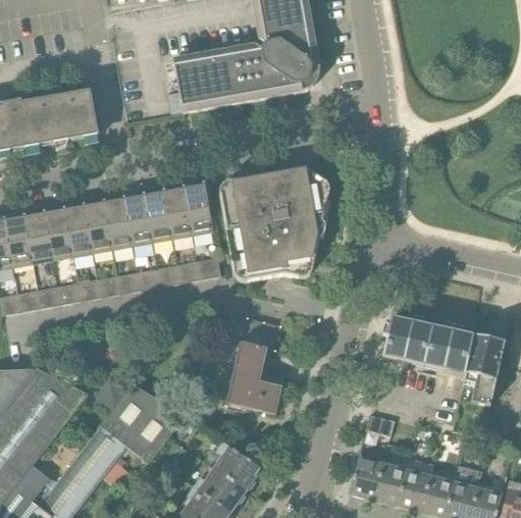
[(321,71),(320,66),(309,0),(253,0),(261,44),(174,59),(184,113),(302,92),(306,91),(310,89),(314,86),(316,84),(318,80),(320,76),(321,71)]
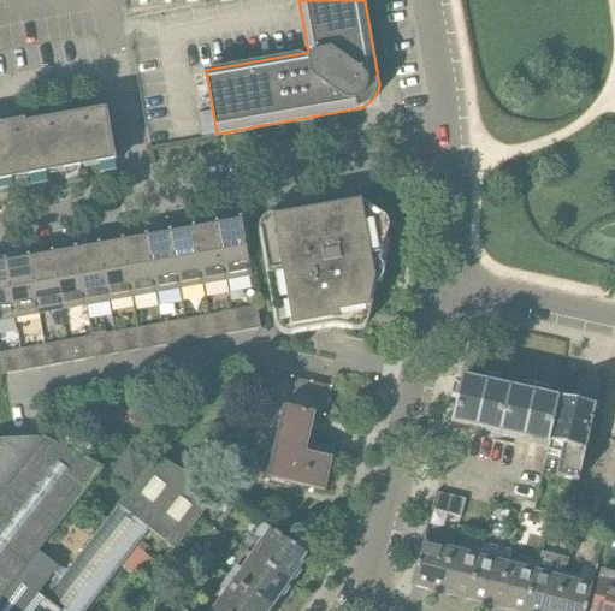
[(0,179),(11,178),(47,172),(82,166),(117,160),(107,107),(72,113),(37,120),(27,122),(27,119),(1,124),(1,126),(0,126),(0,179)]
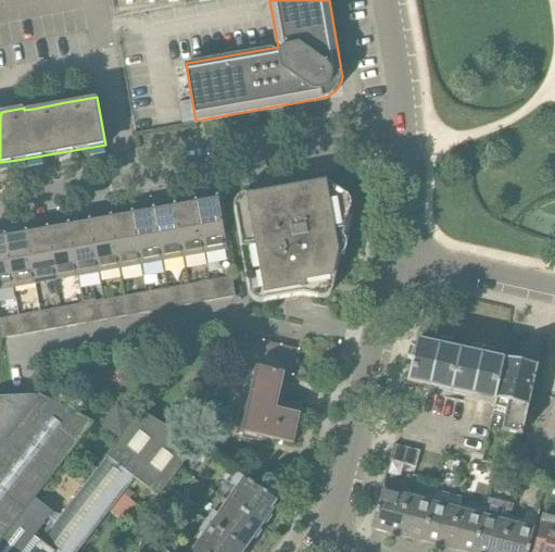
[(335,286),(341,256),(350,211),(351,209),(352,205),(352,203),(352,201),(352,198),(351,196),(349,193),(347,192),(326,178),(246,192),(243,193),(241,195),(239,196),(238,198),(237,200),(236,202),(236,204),(236,208),(250,290),(250,291),(251,293),(252,295),(253,297),(255,299),(257,300),(260,300),(263,300),(265,300),(304,293),(319,297),(322,297),(324,297),(326,296),(328,295),(330,293),(331,292),(332,290),(333,288),(335,286)]
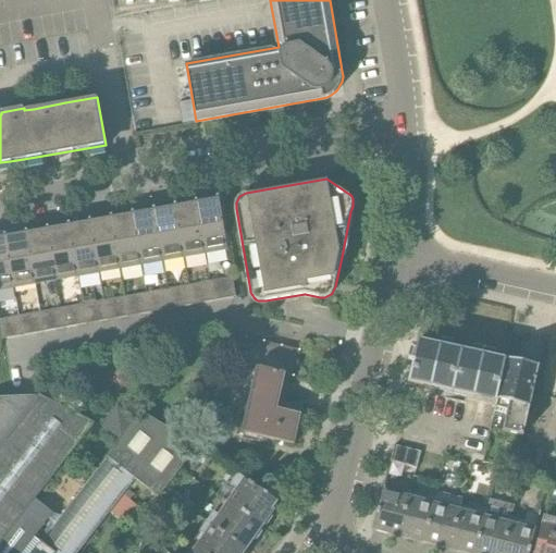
[(197,199),(207,250),(229,247),(220,196),(197,199)]
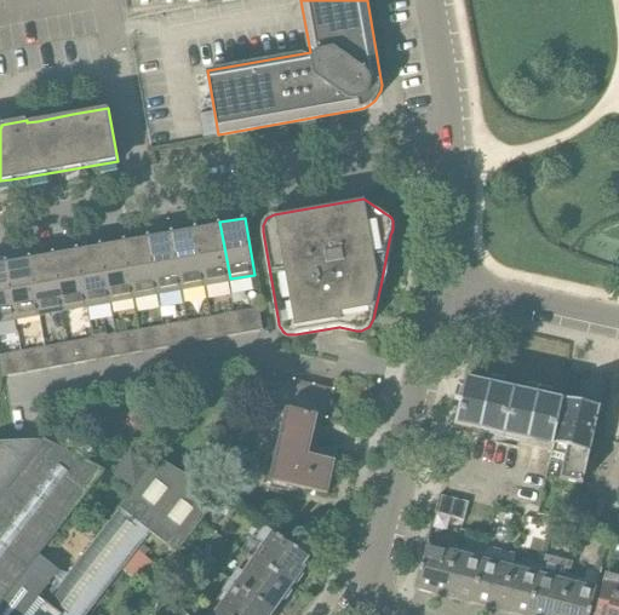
[(206,283),(230,279),(219,222),(196,226),(206,283)]
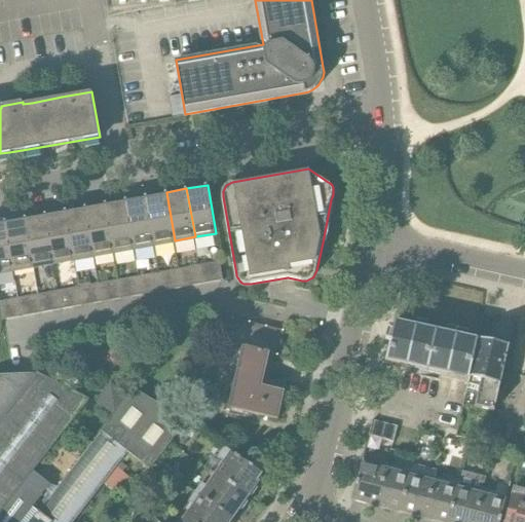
[(166,192),(146,195),(155,244),(175,240),(166,192)]
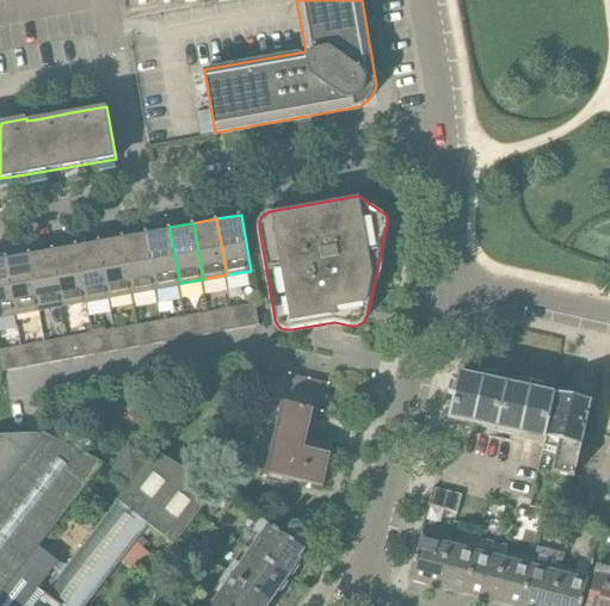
[(170,227),(147,232),(156,288),(180,283),(170,227)]
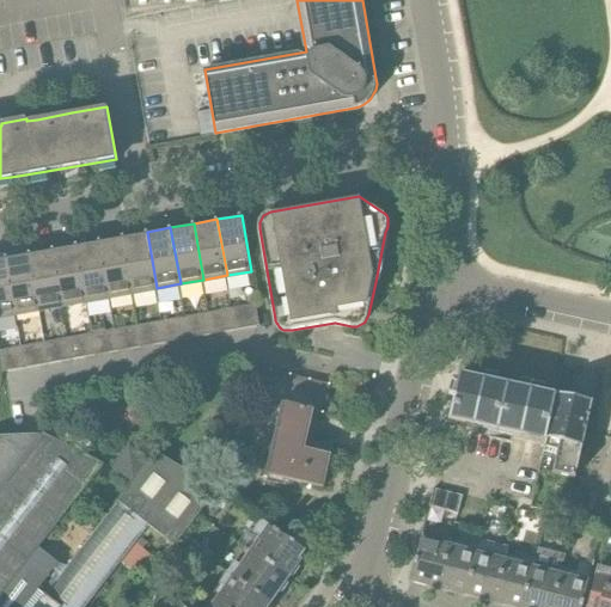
[(147,232),(123,235),(134,292),(157,288),(147,232)]
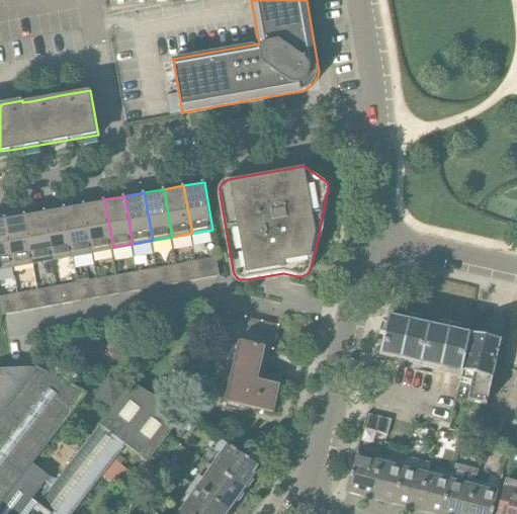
[(104,199),(85,203),(93,251),(113,247),(104,199)]
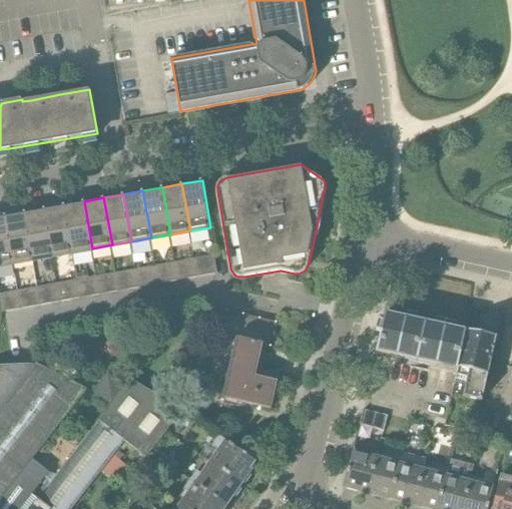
[(84,201),(64,204),(72,251),(92,248),(84,201)]
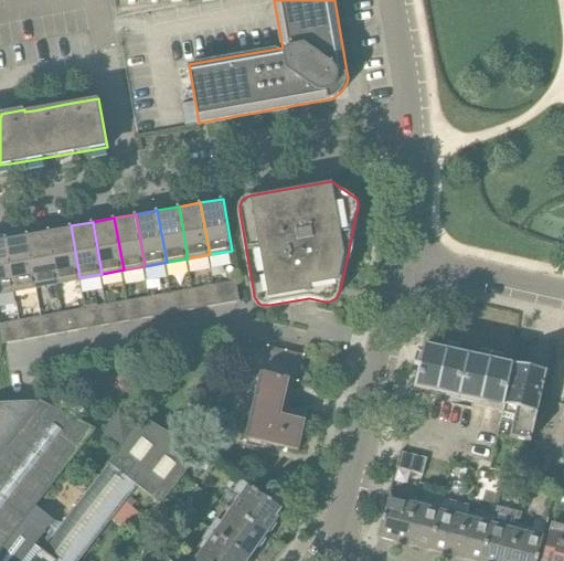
[(71,225),(50,229),(59,281),(80,277),(71,225)]
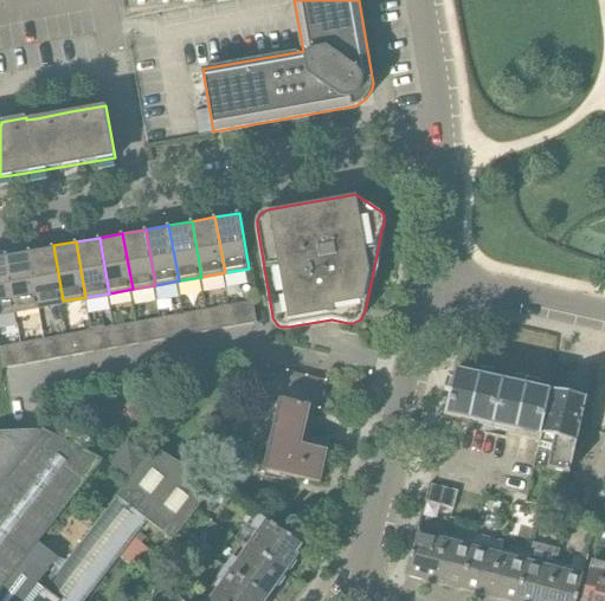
[(53,245),(30,250),(39,305),(63,301),(53,245)]
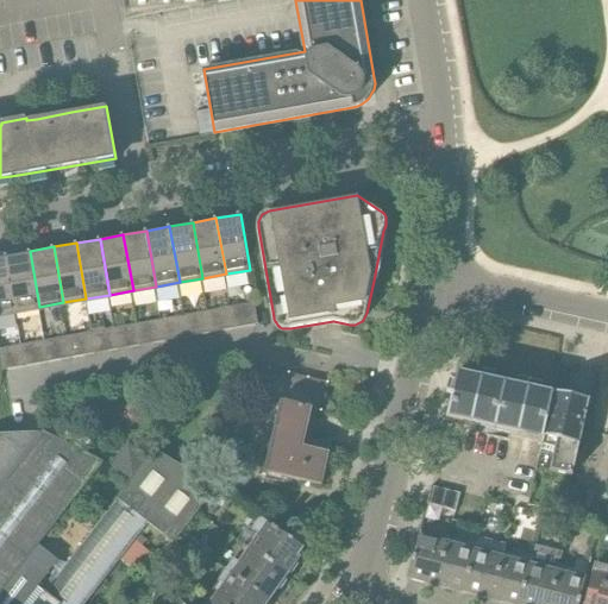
[(30,251),(7,255),(17,310),(39,307),(30,251)]
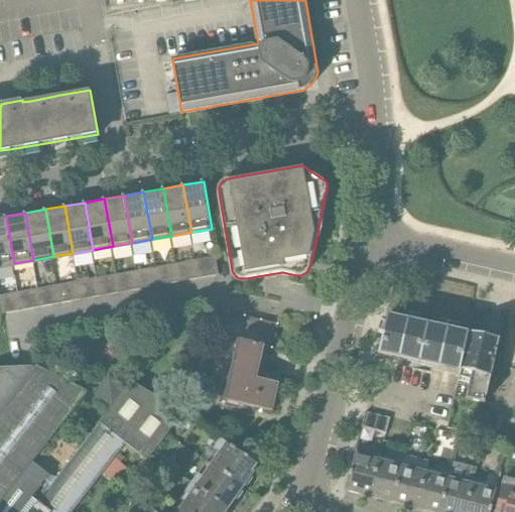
[(6,216),(0,217),(0,265),(14,263),(6,216)]
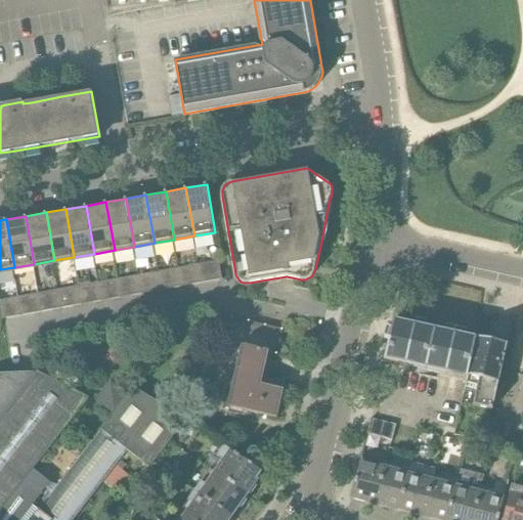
[(220,259),(210,260),(213,279),(223,277),(220,259)]
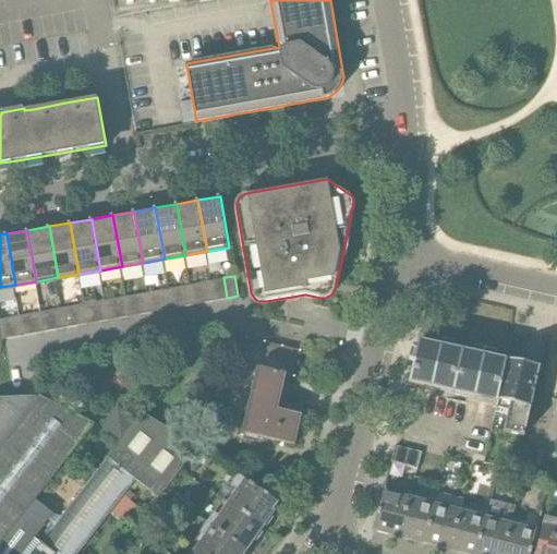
[(213,279),(202,281),(205,301),(216,300),(213,279)]
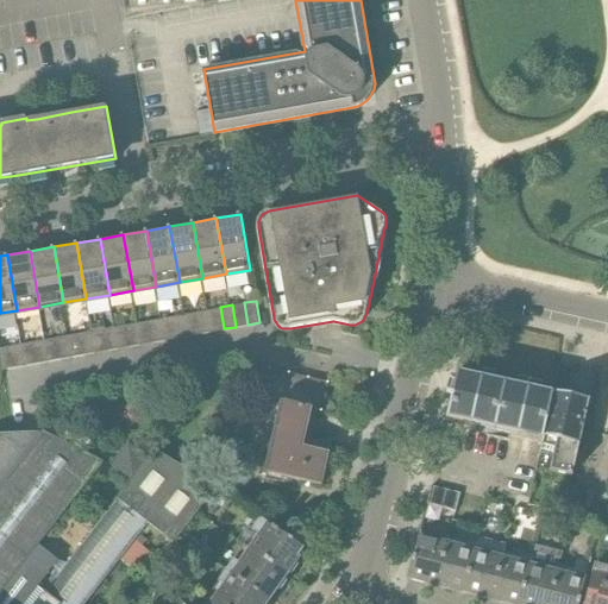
[(208,308),(196,310),(201,333),(213,331),(208,308)]
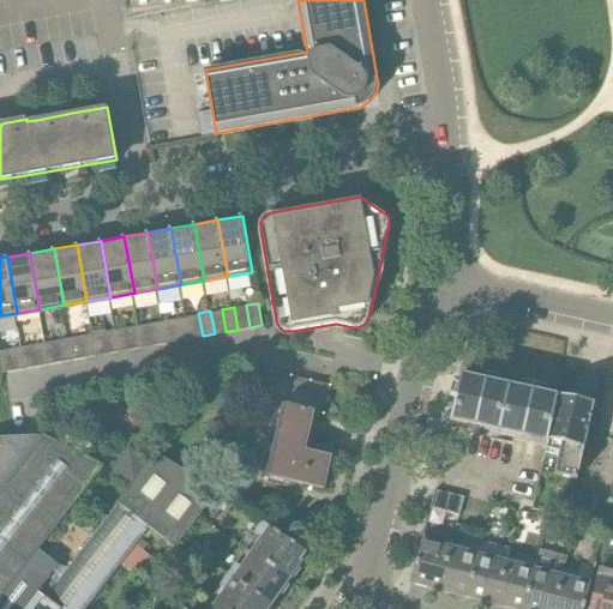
[(187,315),(175,318),(179,339),(191,338),(187,315)]
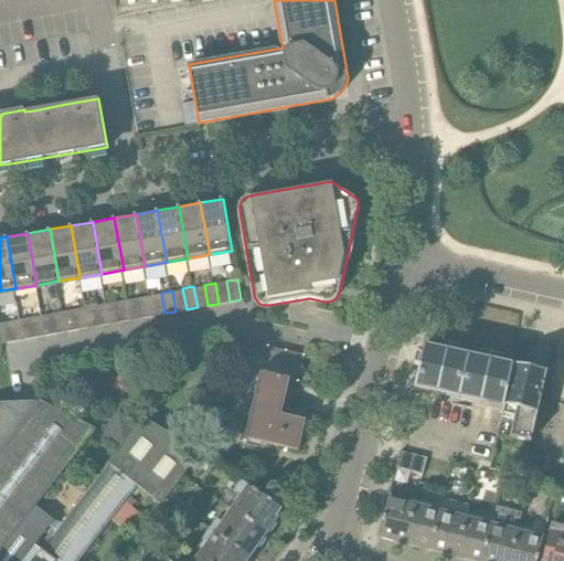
[(150,294),(140,296),(144,317),(153,315),(150,294)]
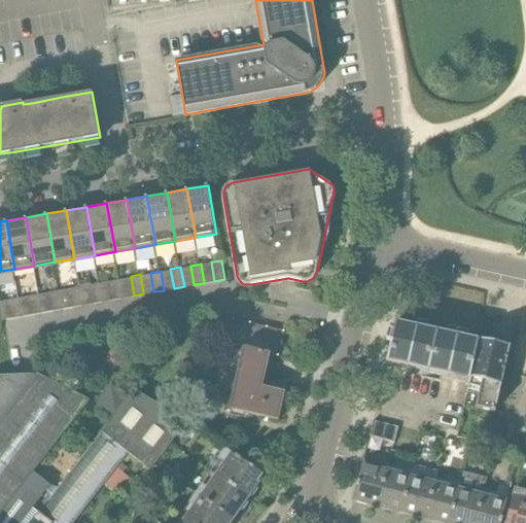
[(120,278),(110,279),(113,299),(124,298),(120,278)]
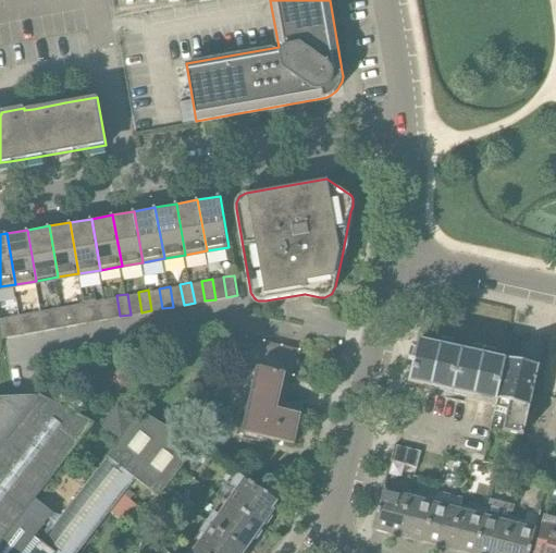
[(87,321),(109,318),(106,297),(97,298),(97,295),(84,297),(84,302),(87,321)]
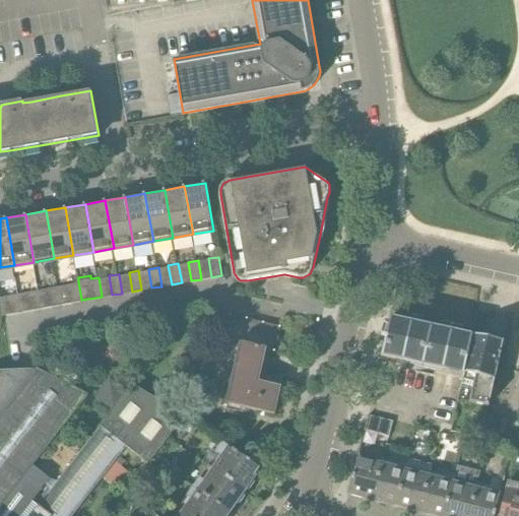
[(78,281),(69,282),(72,302),(81,300),(78,281)]
